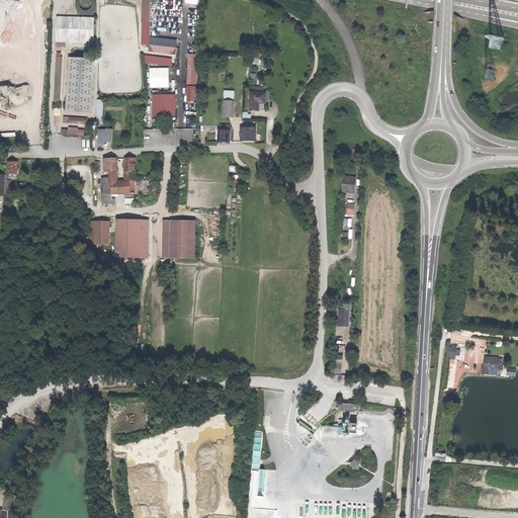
[(81,3),(80,13),(96,13),(96,0),(79,0),(79,3),(81,3)]
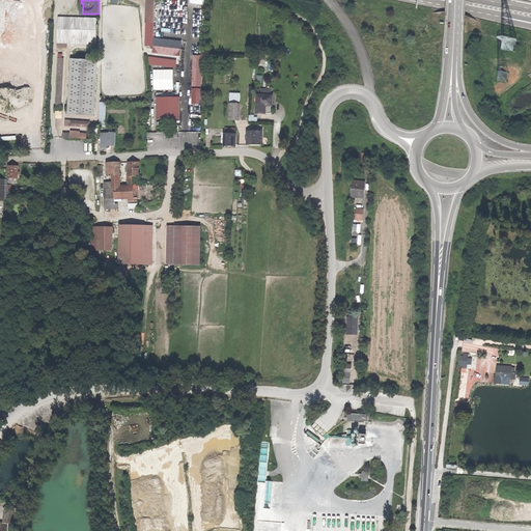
[(57,44),(96,45),(98,18),(58,17),(57,44)]
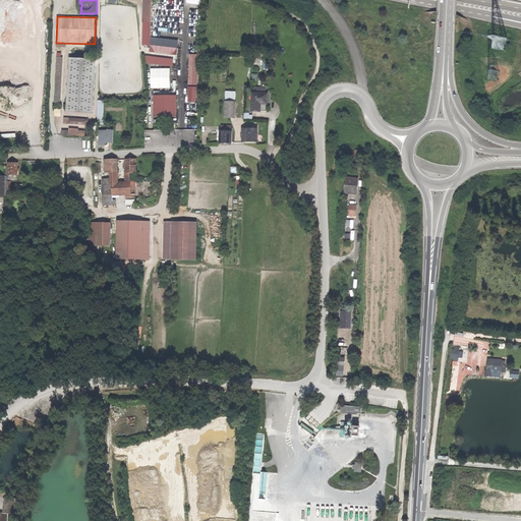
[(151,38),(151,22),(143,22),(142,45),(151,45),(151,38)]
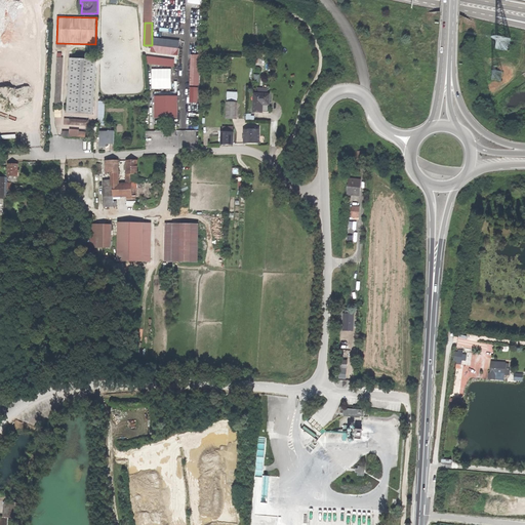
[(179,40),(152,38),(152,45),(179,48),(179,40)]
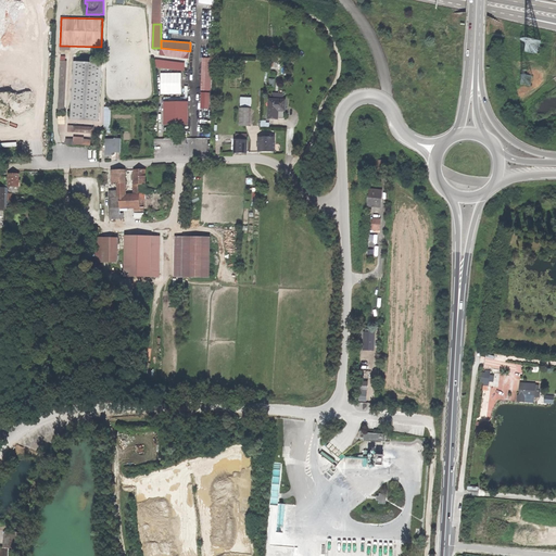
[(189,59),(190,51),(161,48),(160,55),(189,59)]
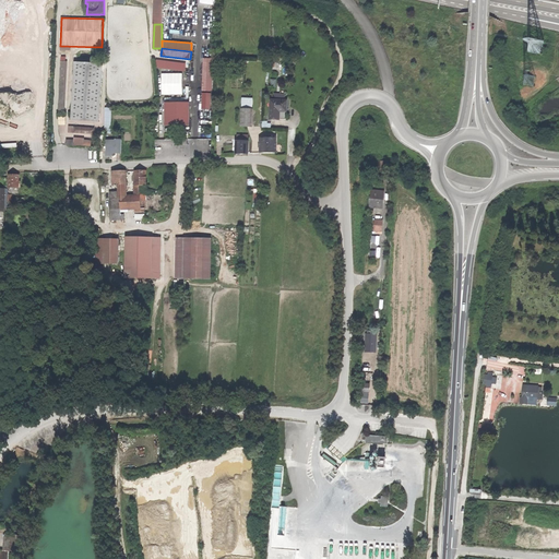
[(202,92),(213,92),(214,60),(205,59),(204,78),(203,78),(202,92)]
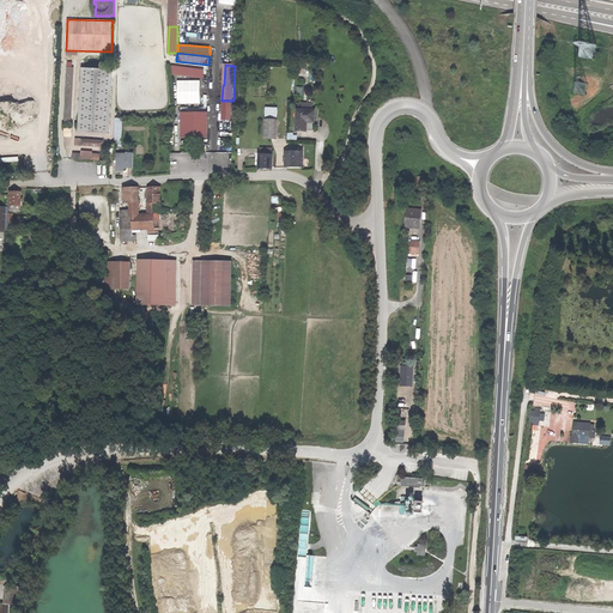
[(78,131),(109,133),(114,70),(83,68),(78,131)]
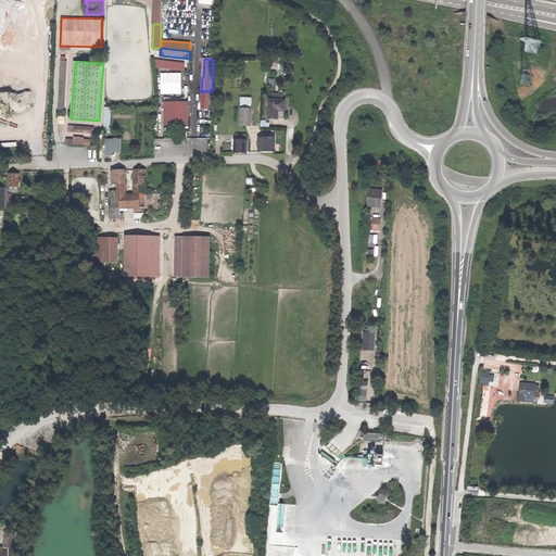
[(181,95),(181,74),(161,73),(161,93),(181,95)]
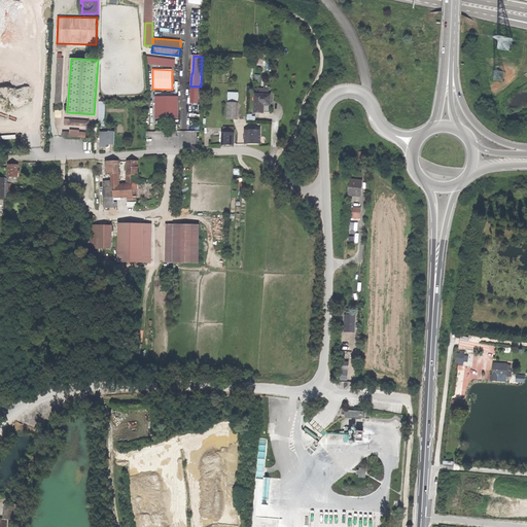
[(199,89),(191,89),(190,103),(199,103),(199,89)]
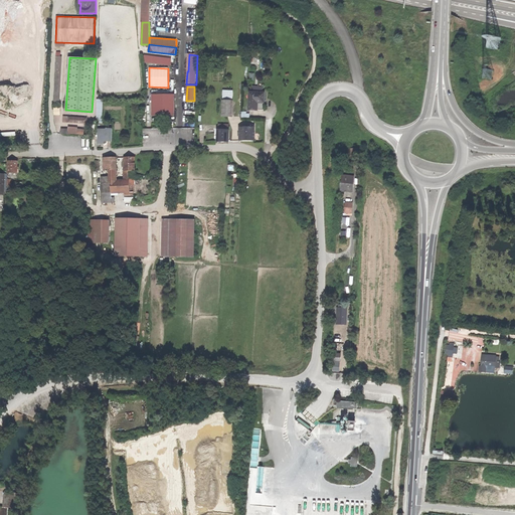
[(222,101),(232,102),(232,92),(223,91),(222,101)]
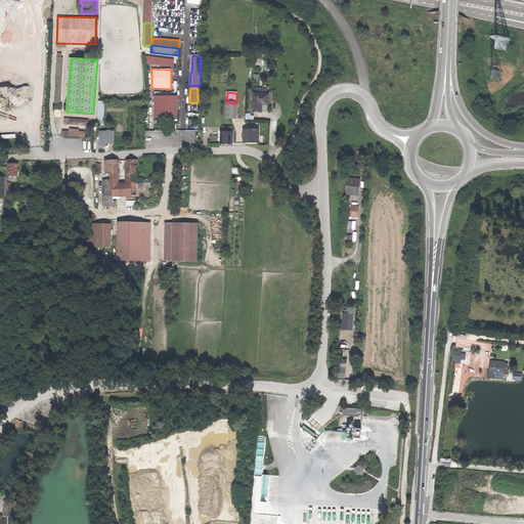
[(254,94),(253,112),(262,112),(262,104),(263,104),(269,104),(269,94),(254,94)]
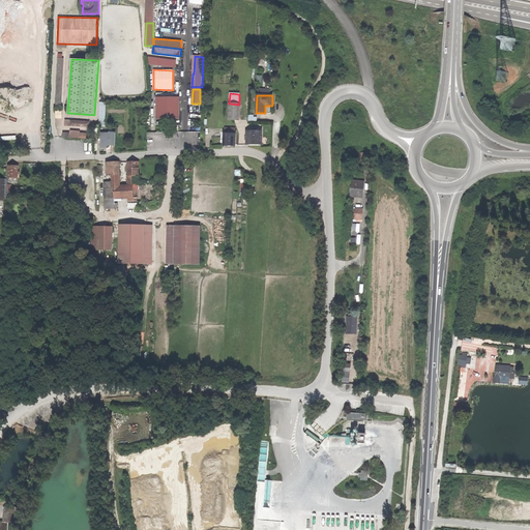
[(178,97),(177,97),(157,98),(157,119),(178,119),(178,109),(178,97)]
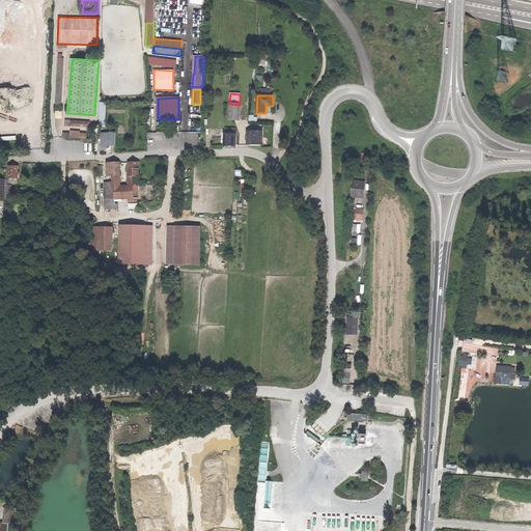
[(240,105),(229,104),(229,120),(239,120),(240,105)]
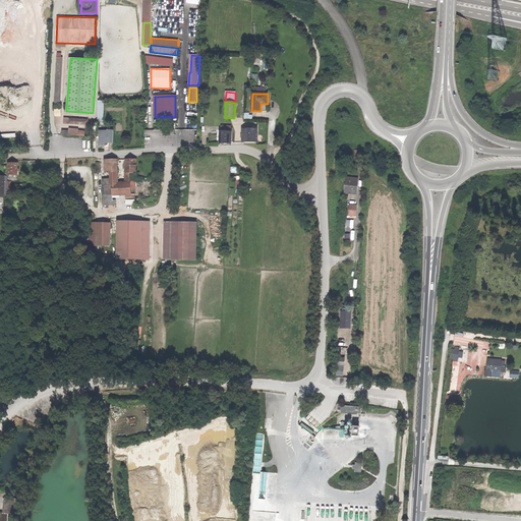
[(257,142),(257,141),(257,135),(256,128),(242,129),(242,135),(242,142),(257,142)]
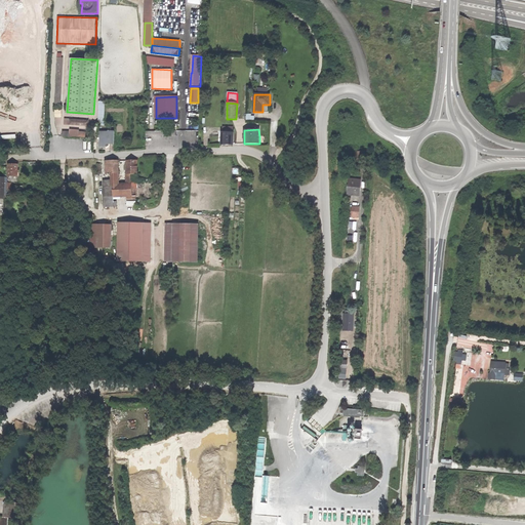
[(106,148),(106,144),(109,144),(110,133),(99,132),(99,147),(106,148)]
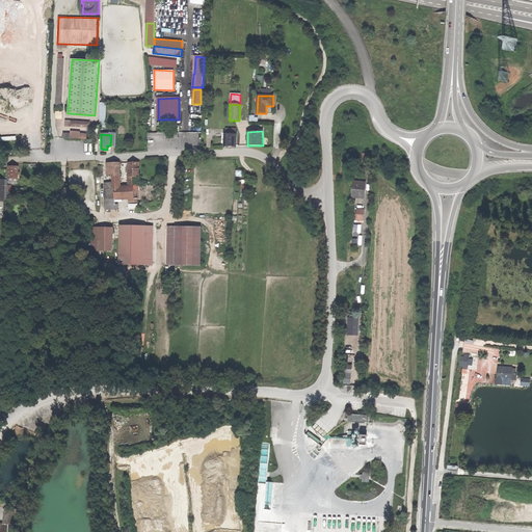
[(225,138),(224,147),(236,147),(236,140),(236,135),(225,134),(225,138)]
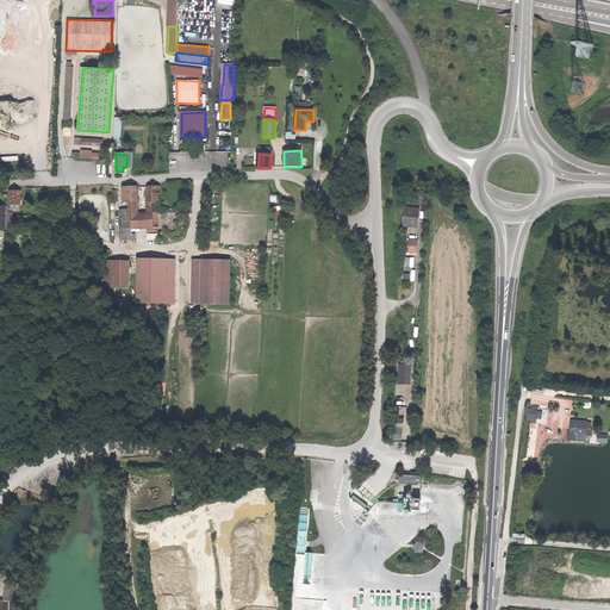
[(125,203),(136,201),(137,201),(137,195),(135,195),(135,186),(124,187),(124,203),(125,203)]
